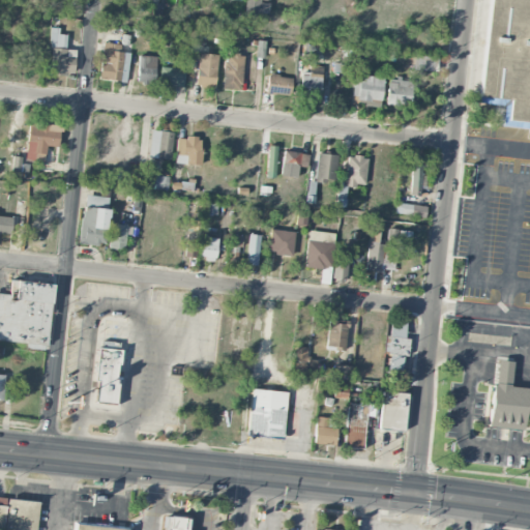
[(268,16),(269,3),(261,2),(260,0),(246,0),(245,15),(268,16)]
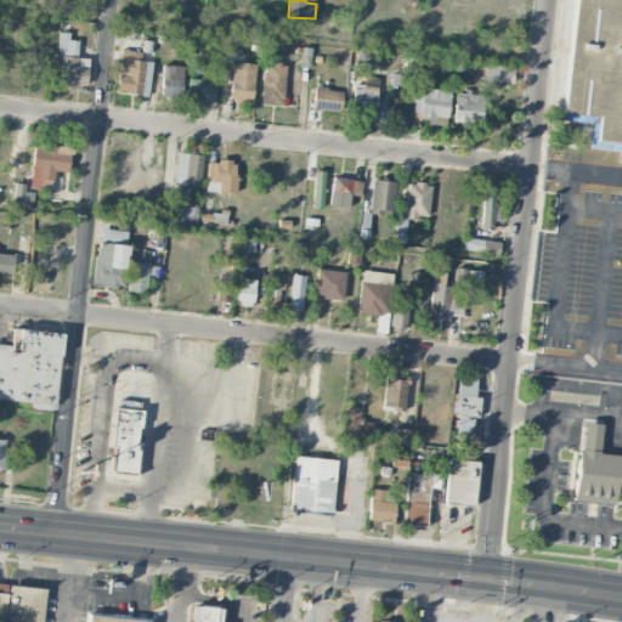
[(621,146),(621,0),(574,0),(563,117),(593,120),(591,143),(621,146)]
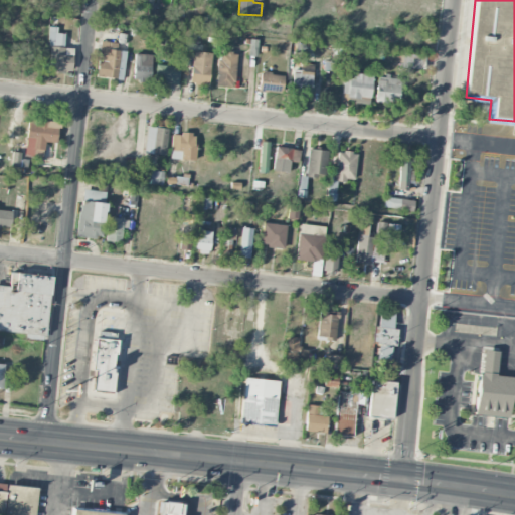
[(71,72),(72,47),(64,47),(64,33),(56,33),(57,26),(49,26),(47,72),(71,72)]
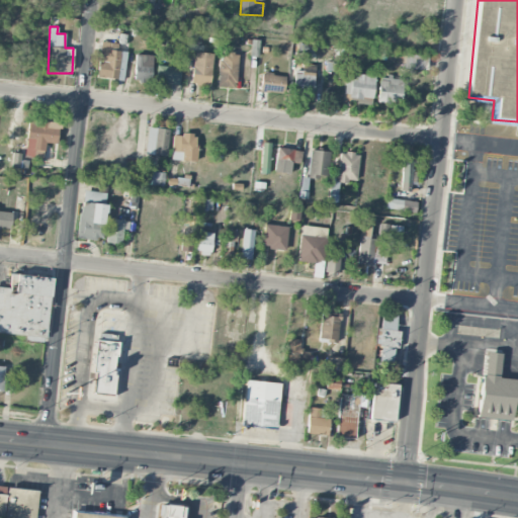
[(250,56),(259,57),(259,39),(251,39),(250,56)]
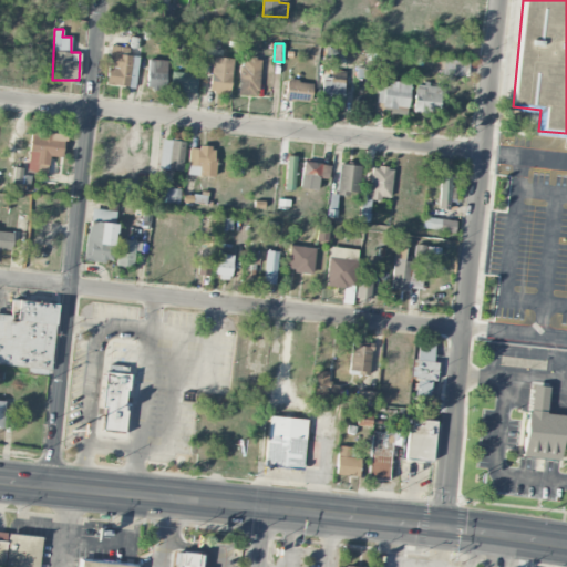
[(138,57),(130,55),(130,47),(110,45),(106,84),(130,86),(130,81),(136,82),(138,57)]
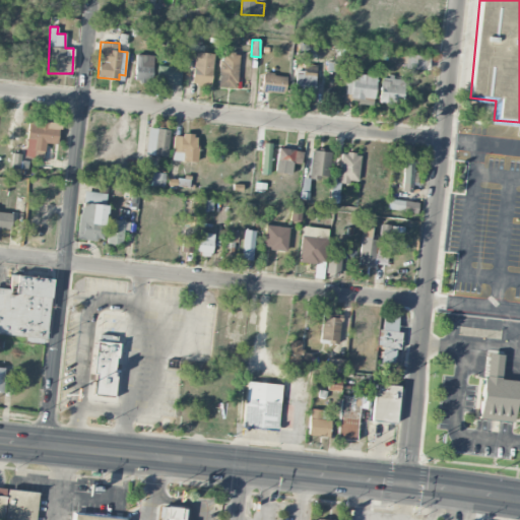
[(192,82),(211,83),(212,53),(205,53),(205,44),(187,43),(186,58),(193,58),(192,82)]
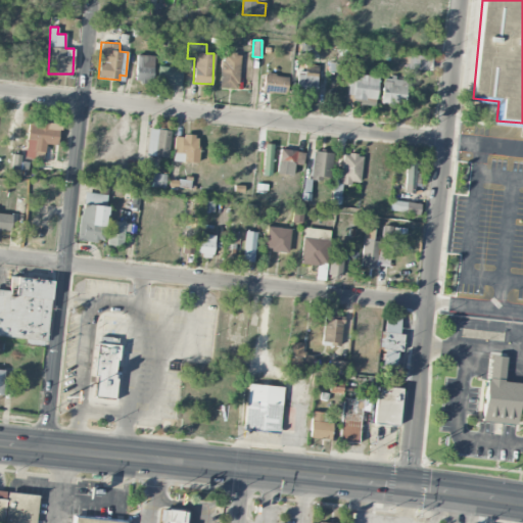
[(239,53),(222,52),(220,88),(238,88),(239,53)]
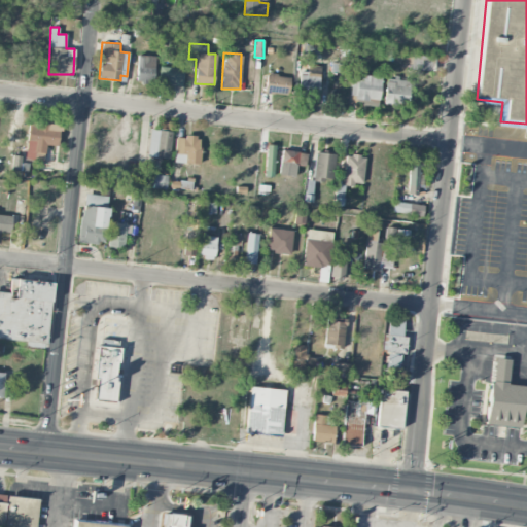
[(137,82),(153,82),(154,56),(137,55),(137,82)]
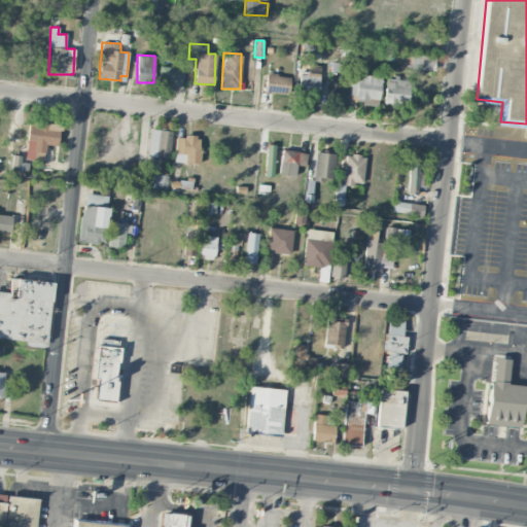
[(411,70),(434,71),(434,56),(411,55),(411,70)]
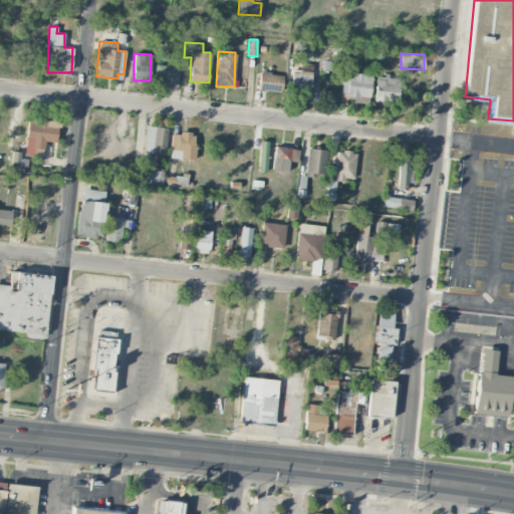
[(178,83),(179,66),(156,65),(155,82),(178,83)]
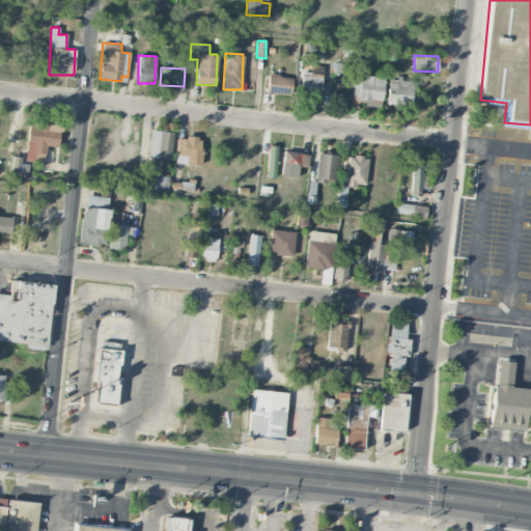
[(322,75),(301,74),(300,96),(320,98),(322,75)]
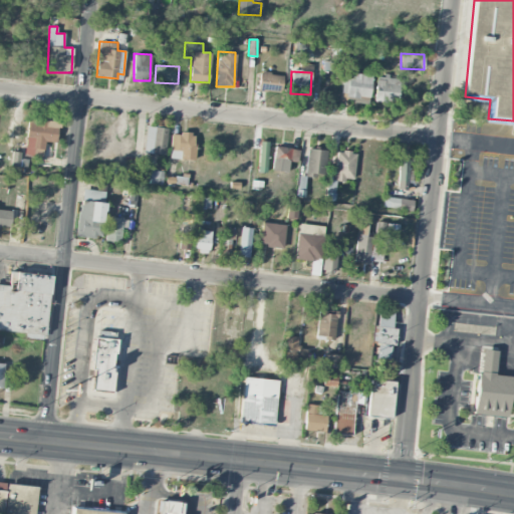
[(259,90),(281,91),(282,73),(259,72),(259,90)]
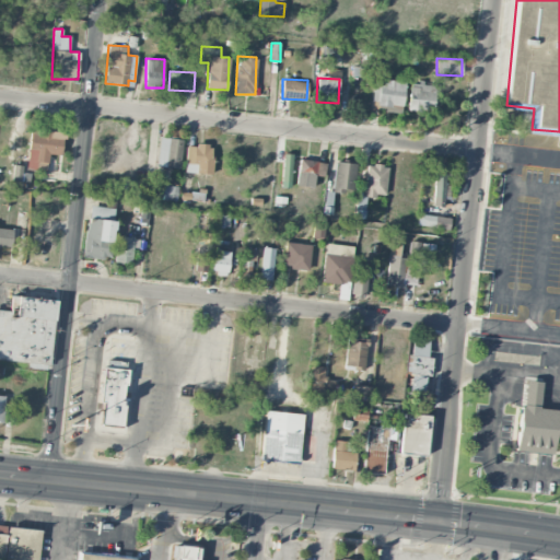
[(403,111),(404,81),(373,80),(372,109),(403,111)]
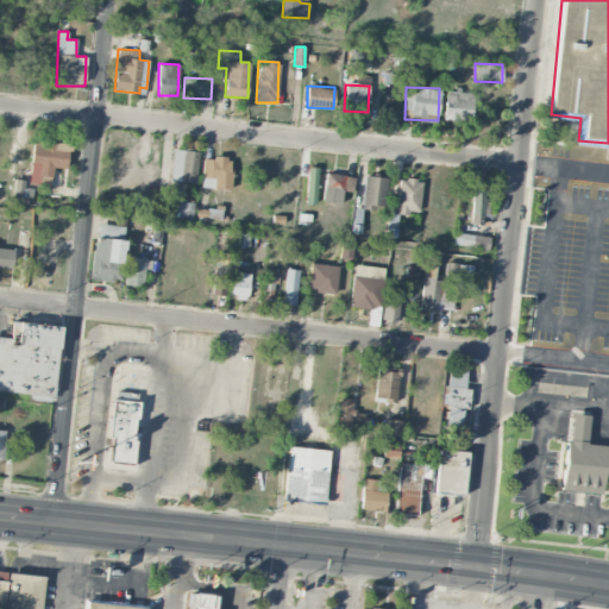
[(445,89),(444,119),(471,121),(473,92),(445,89)]
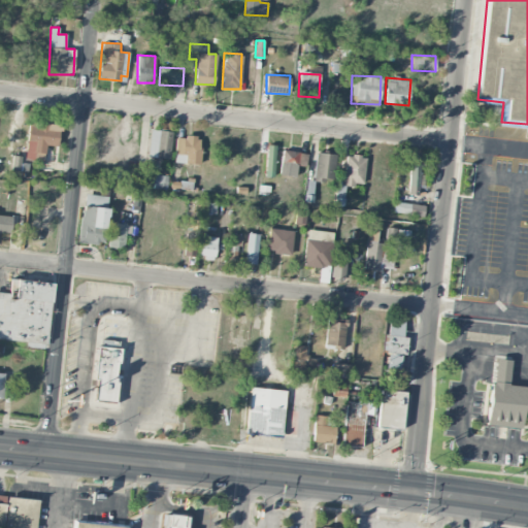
[(61,125),(28,122),(25,161),(44,162),(45,144),(59,145),(61,125)]
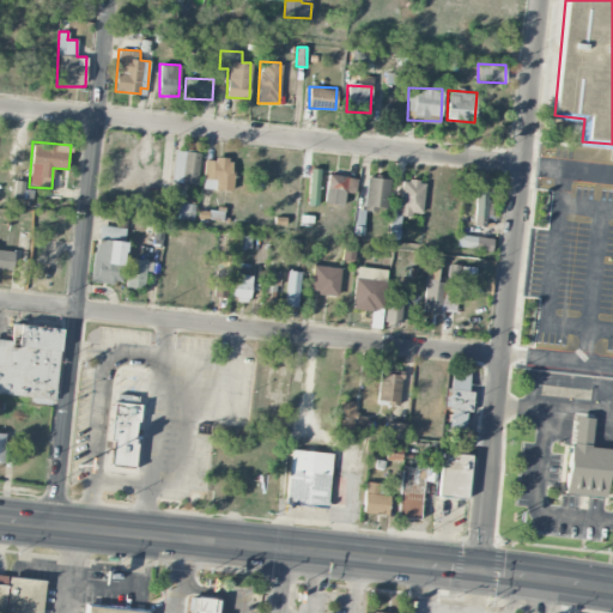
[(173,182),(198,183),(199,152),(175,151),(173,182)]
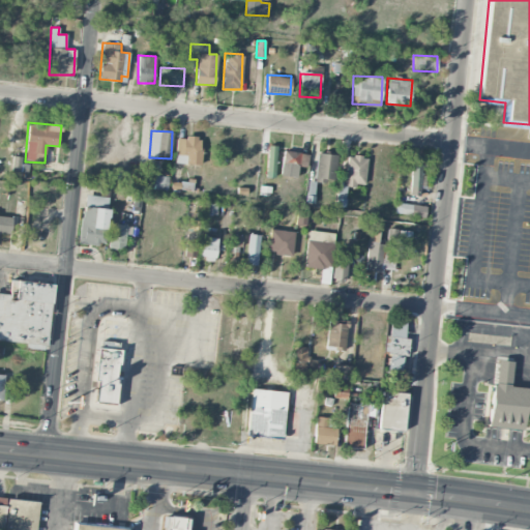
[(176,137),(176,164),(200,165),(200,137),(176,137)]
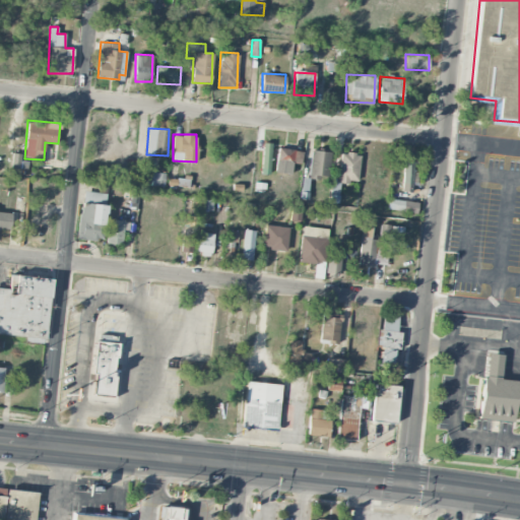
[(270,143),(262,142),(261,168),(269,169),(270,143)]
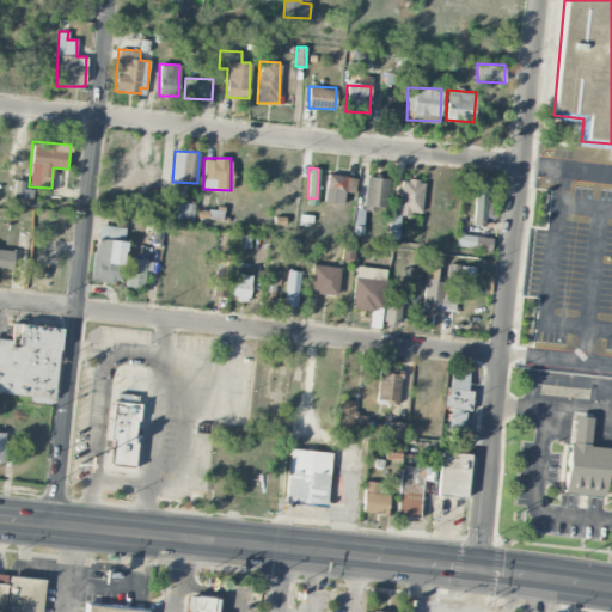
[(324,203),(350,206),(353,178),(344,177),(344,171),(328,169),(324,203)]
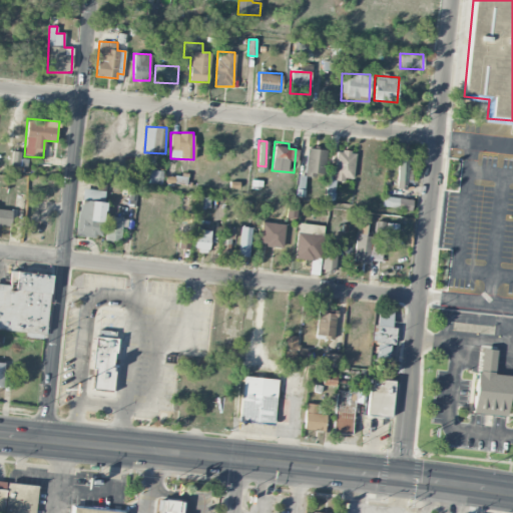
[(326,149),(307,148),(305,176),(325,176),(326,149)]
